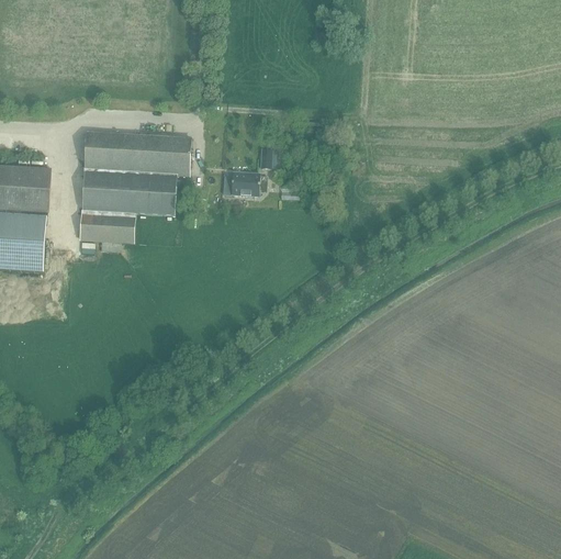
[(85,170),(85,172),(82,210),(82,214),(81,239),(133,243),(134,216),(133,216),(133,213),(175,215),(177,178),(176,177),(176,176),(188,177),(190,138),(87,133),(85,170)]
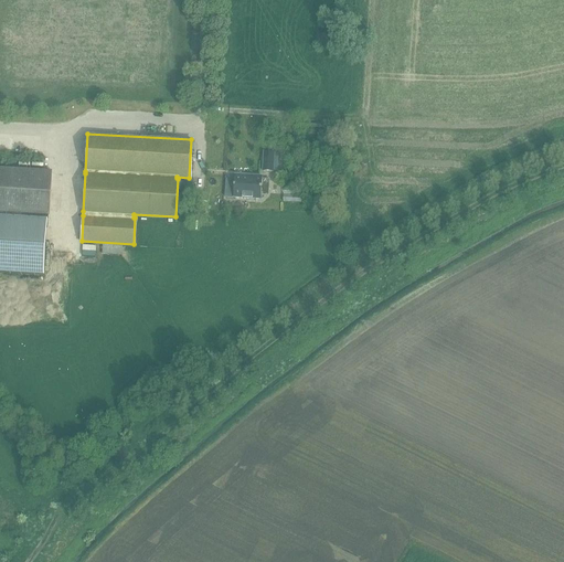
[(272,169),(273,150),(263,149),(262,169),(272,169)]
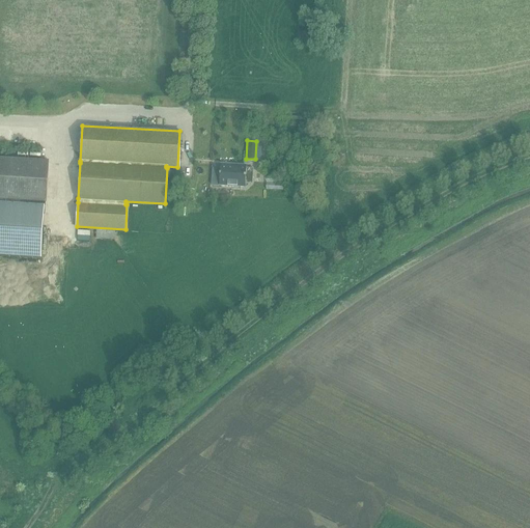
[(0,197),(45,200),(47,159),(0,156),(0,197)]
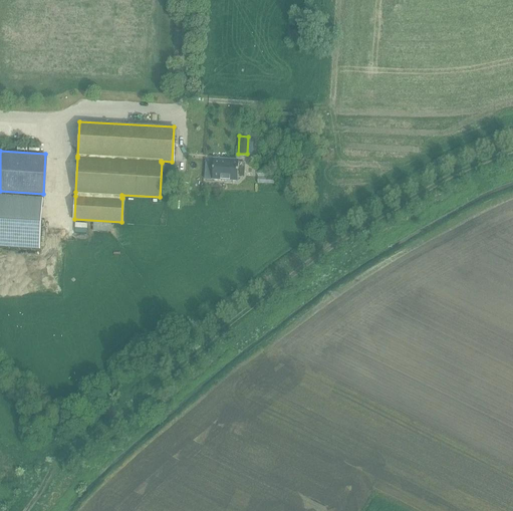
[(204,168),(204,177),(211,177),(236,179),(237,175),(240,175),(240,173),(242,173),(243,168),(242,168),(242,162),(243,162),(243,161),(238,161),(238,159),(213,157),(212,159),(207,159),(207,168),(204,168)]
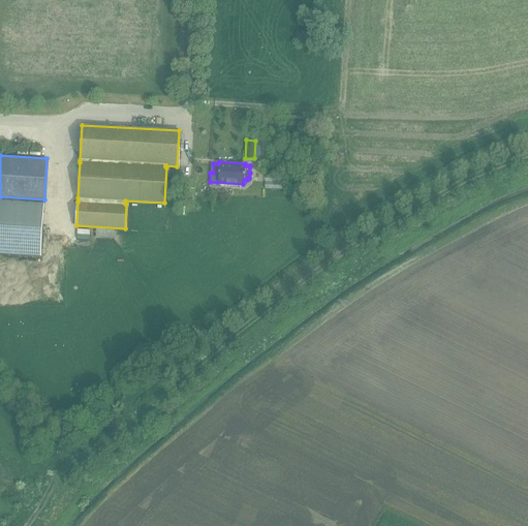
[(269,186),(285,187),(286,175),(269,174),(269,186)]
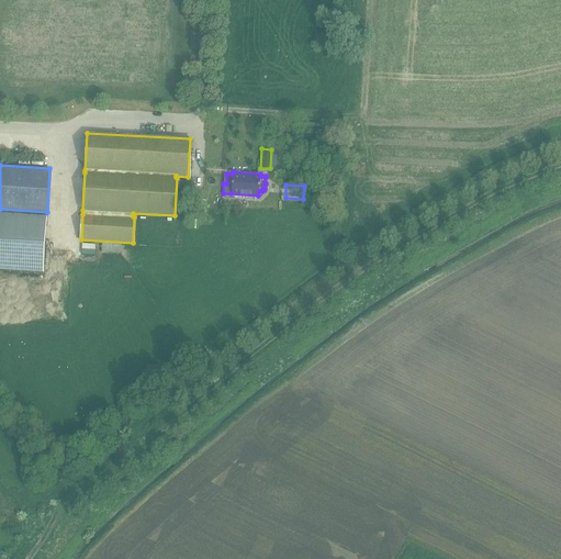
[(0,268),(44,271),(47,215),(0,212),(0,268)]
